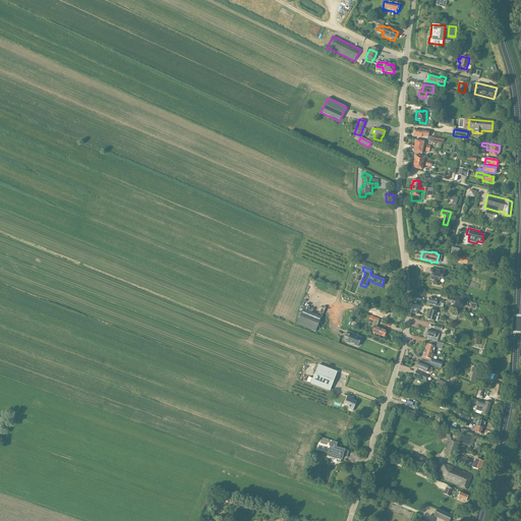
[(443,274),(444,271),(431,269),(430,272),(432,272),(430,279),(435,280),(432,285),(438,286),(440,278),(443,279),(444,274),(443,274)]
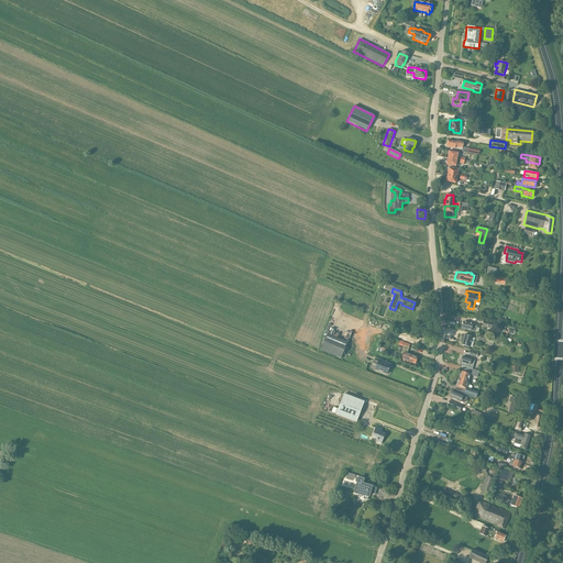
[(475,324),(473,324),(473,323),(463,321),(462,327),(461,327),(460,330),(464,331),(465,330),(471,331),(475,331),(476,327),(476,326),(475,324)]
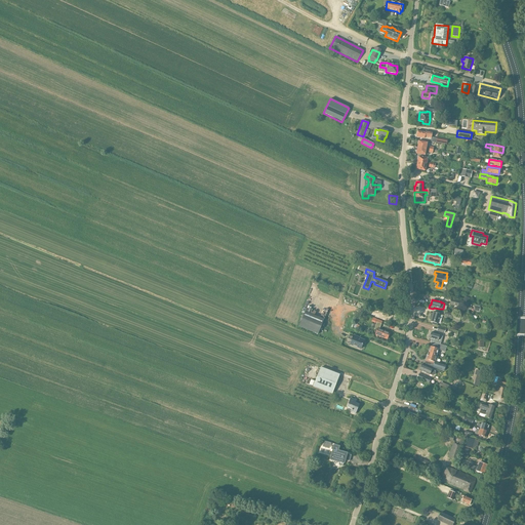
[(305,312),(298,326),(318,334),(324,320),(305,312)]
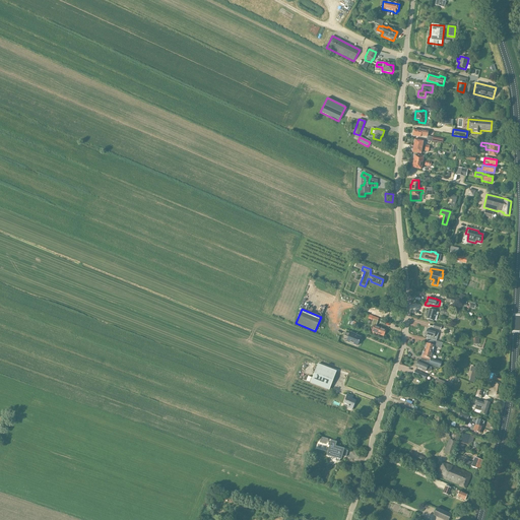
[(426,319),(428,319),(434,321),(437,311),(429,309),(428,311),(427,311),(425,317),(426,317),(426,319)]
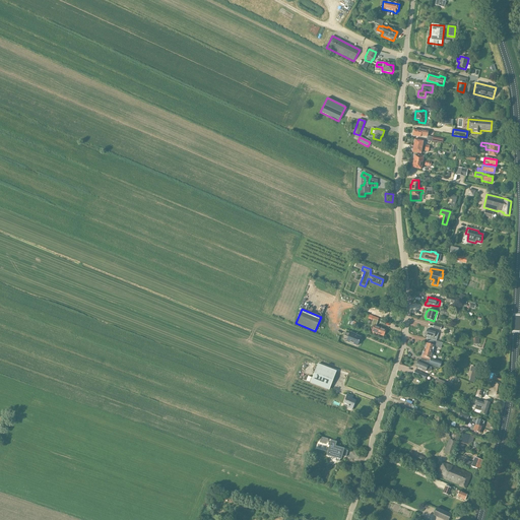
[(371,320),(373,321),(373,322),(371,326),(372,326),(374,327),(373,329),(372,331),(383,336),(386,329),(376,326),(378,321),(379,318),(373,316),(371,320)]
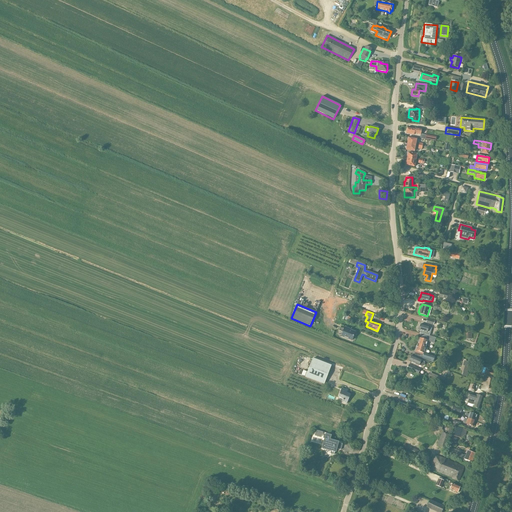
[(428,327),(429,326),(420,324),(419,328),(418,327),(417,330),(418,330),(420,331),(419,333),(429,336),(431,328),(428,327)]
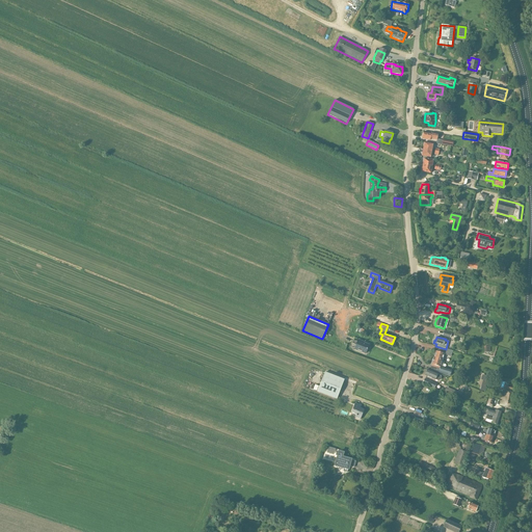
[(353,340),(351,344),(355,345),(354,349),(366,353),(369,345),(357,341),(357,342),(353,340)]
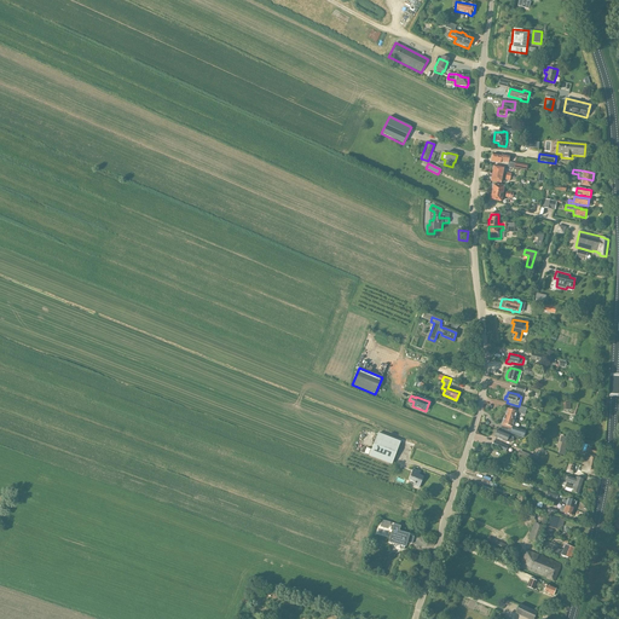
[(508,406),(504,416),(515,420),(516,412),(525,415),(526,409),(516,406),(516,409),(508,406)]
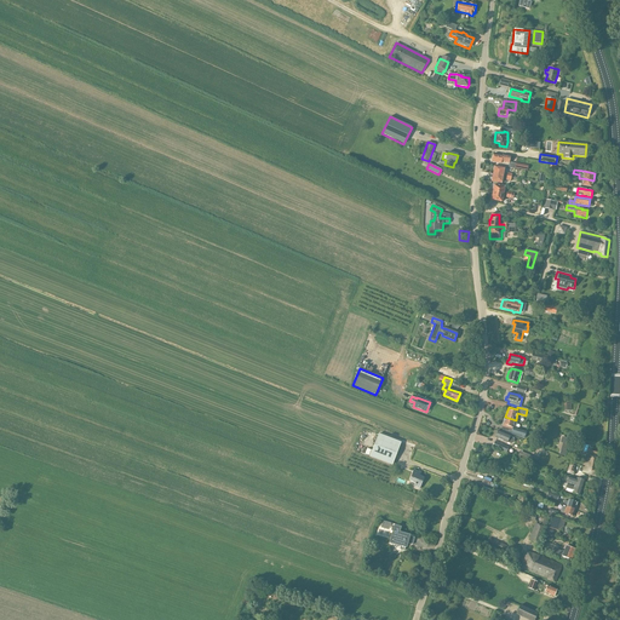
[(504,425),(503,426),(512,430),(512,429),(512,428),(514,428),(516,420),(505,417),(503,425),(504,425)]
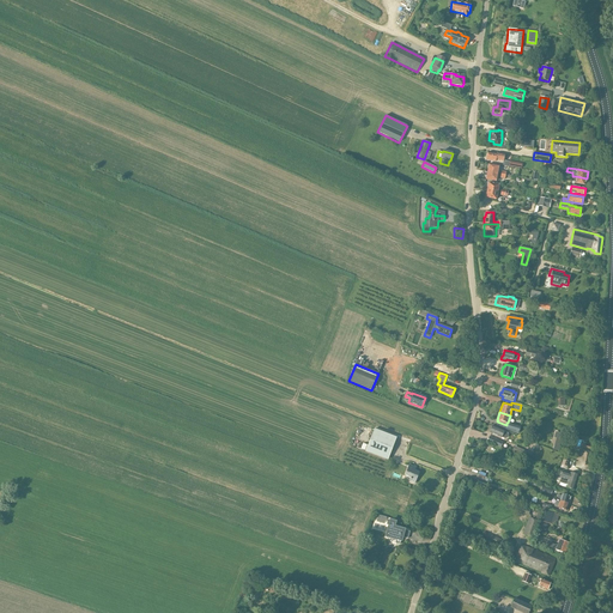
[(507,425),(505,429),(519,434),(520,428),(521,426),(508,423),(507,423),(507,424),(507,425)]
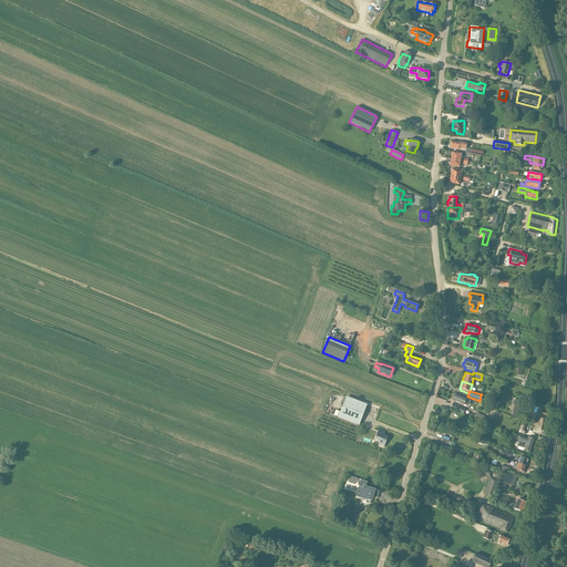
[(466,399),(459,395),(455,393),(452,400),(464,405),(464,404),(466,405),(468,405),(470,404),(470,403),(470,402),(468,400),(466,399)]
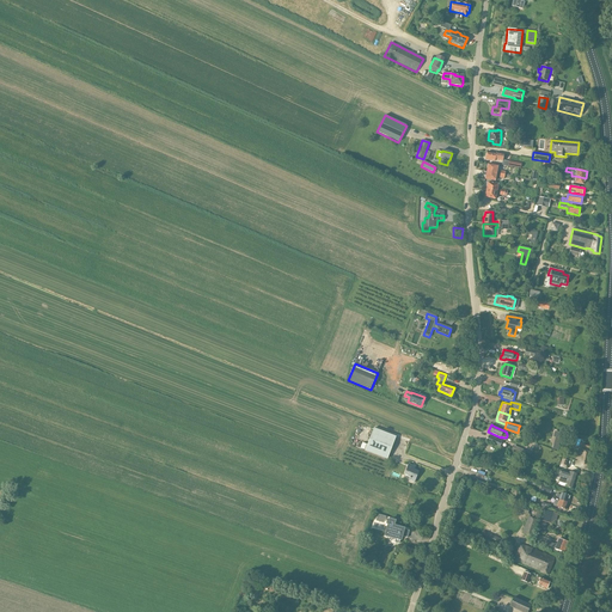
[(365,451),(373,454),(387,459),(396,436),(374,428),(365,451)]
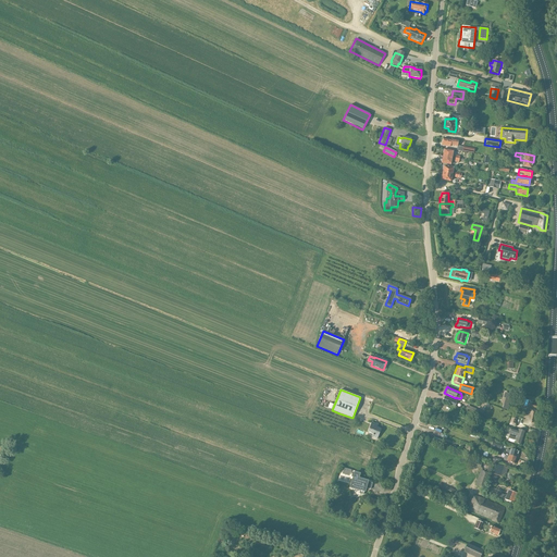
[(465,410),(481,417),(483,412),(467,405),(465,410)]
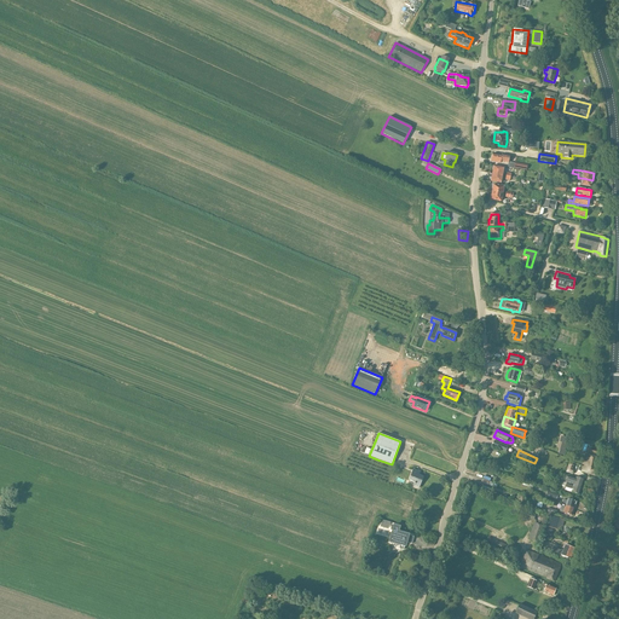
[(583,467),(582,472),(596,473),(596,468),(597,468),(599,457),(597,457),(599,453),(589,451),(589,455),(585,455),(584,467),(583,467)]
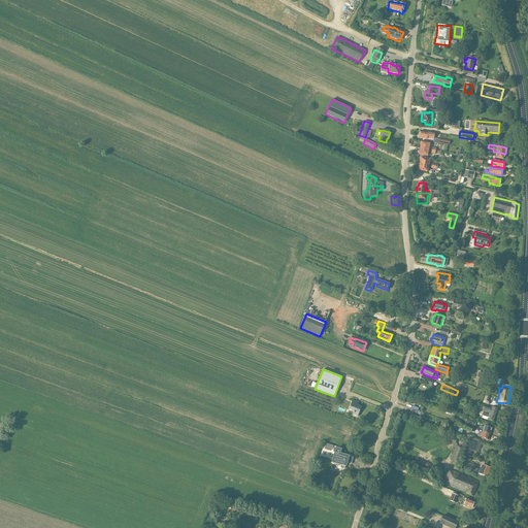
[(356,401),(353,400),(349,409),(354,411),(353,415),(357,417),(361,406),(357,405),(357,404),(355,403),(356,401)]
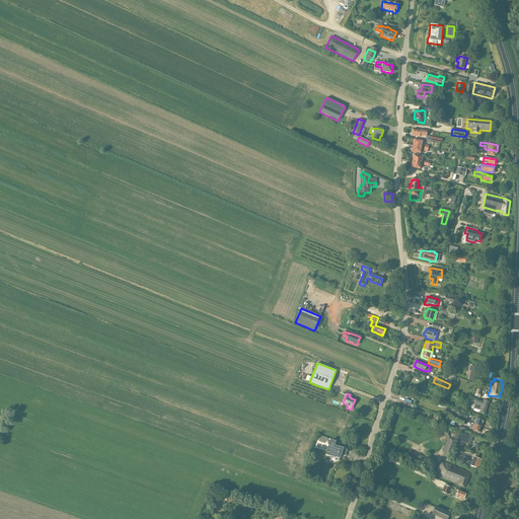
[(426,406),(428,399),(415,395),(413,402),(426,406)]
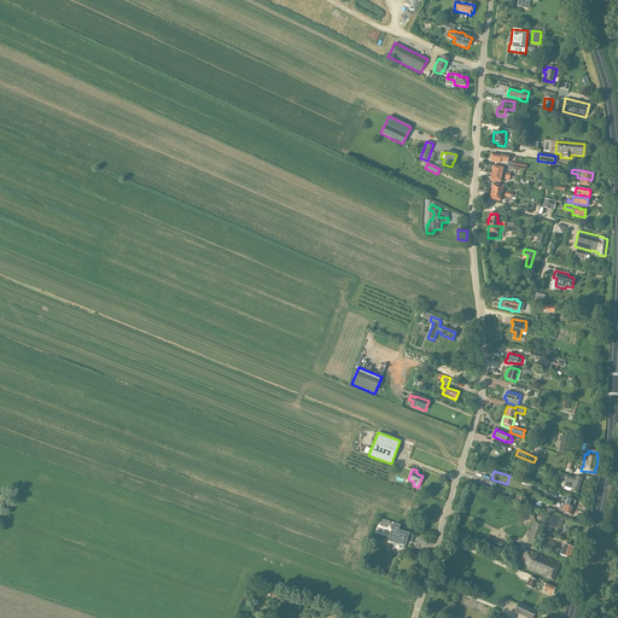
[(566,481),(572,483),(572,484),(581,487),(583,479),(575,476),(573,479),(567,477),(566,481)]
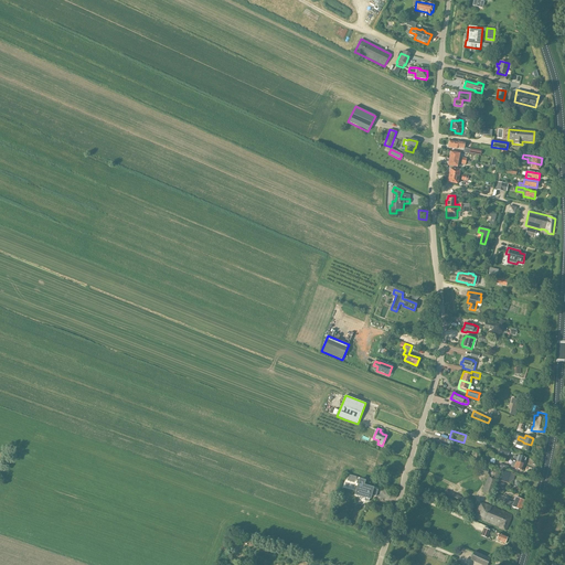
[(515,445),(522,447),(521,449),(529,451),(531,445),(523,443),(523,444),(516,441),(515,445)]
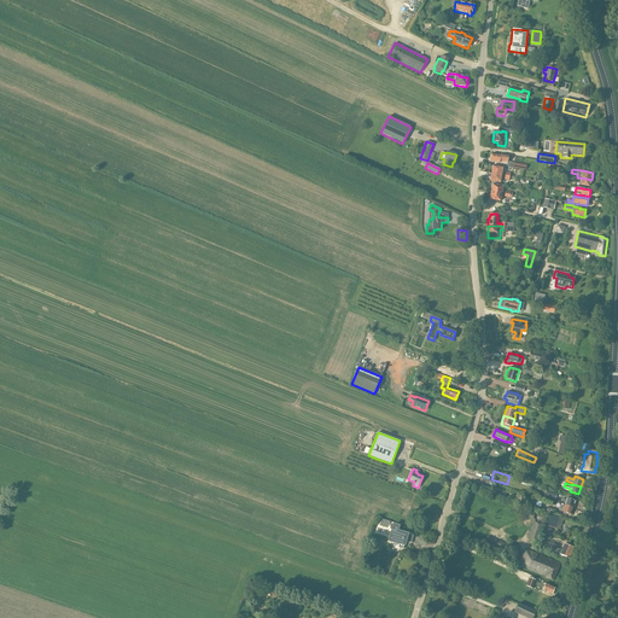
[(563,499),(561,502),(565,503),(565,505),(573,508),(576,501),(567,497),(566,500),(563,499)]
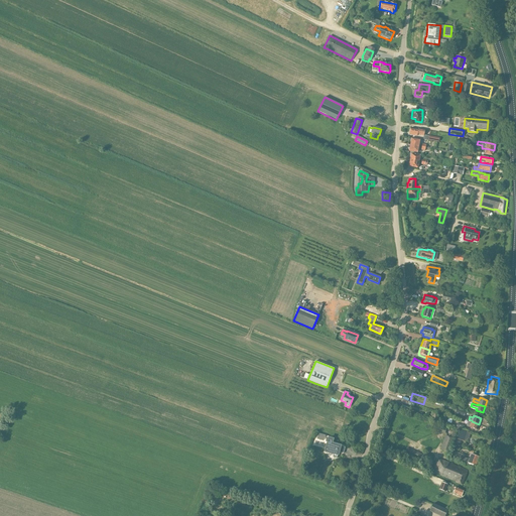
[(468,422),(467,426),(470,427),(477,429),(479,424),(472,421),(471,422),(468,422)]
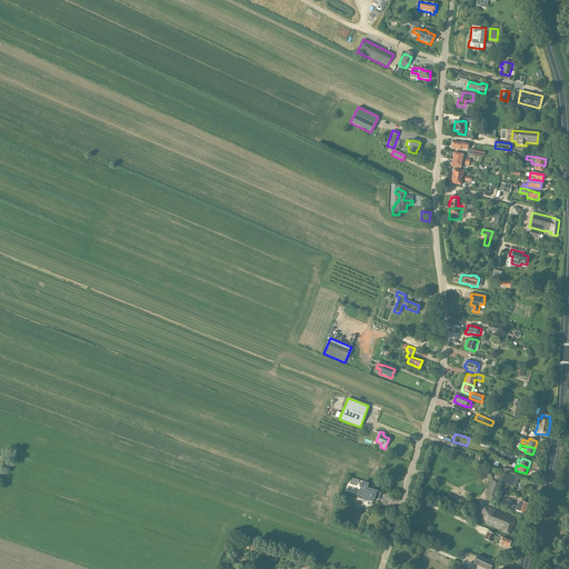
[(493,481),(489,492),(488,497),(495,499),(496,495),(502,476),(492,472),(492,471),(485,469),(482,476),(490,478),(491,475),(499,477),(497,482),(493,481)]
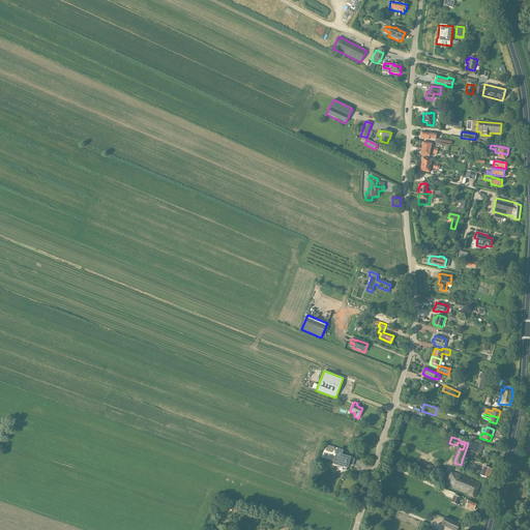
[(478,450),(482,451),(483,444),(472,442),(470,451),(478,452),(478,450)]
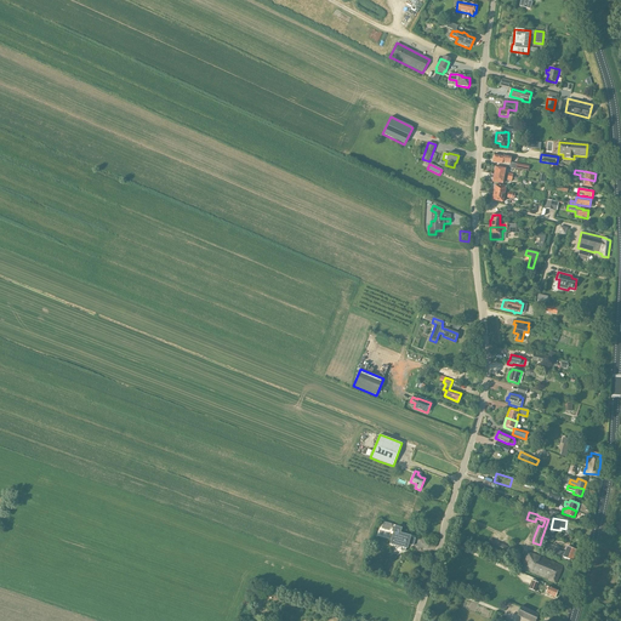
[(394,533),(391,543),(392,543),(392,545),(402,547),(402,551),(405,551),(406,547),(408,543),(414,545),(416,539),(410,536),(399,534),(400,529),(393,527),(392,531),(394,533)]
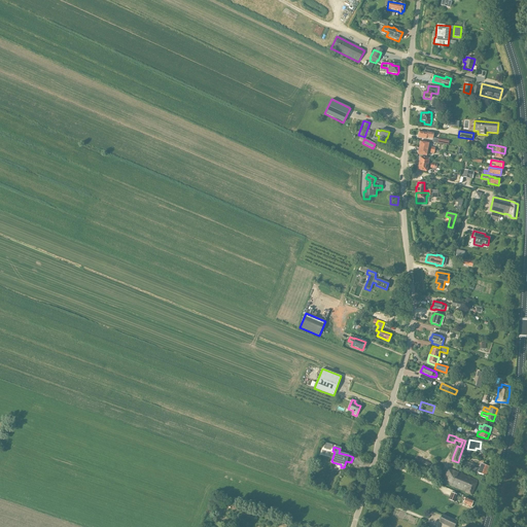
[(413,464),(428,470),(431,464),(415,457),(413,464)]
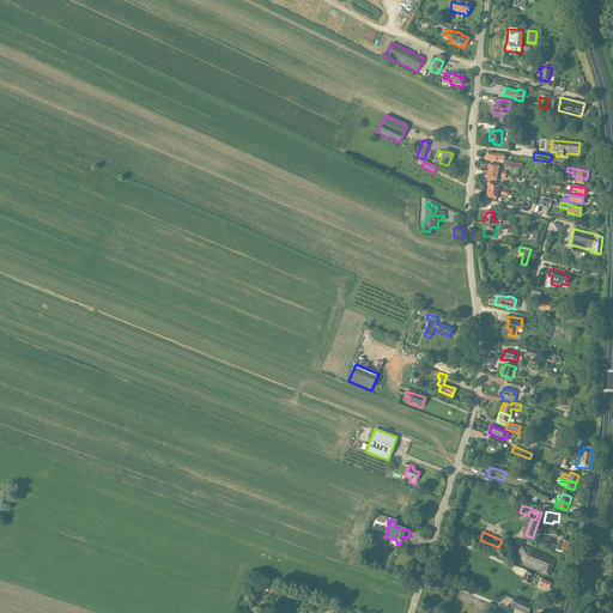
[(538,536),(535,544),(539,545),(548,550),(551,544),(552,541),(544,538),(542,538),(538,536)]
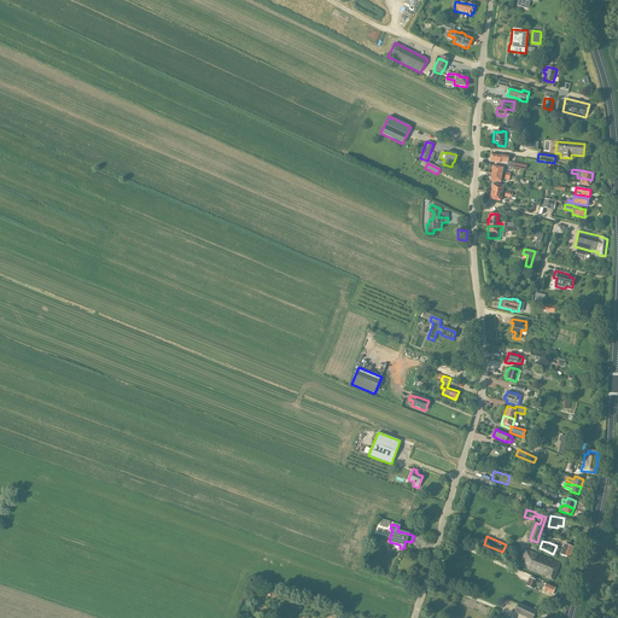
[(555,548),(553,554),(559,557),(560,554),(570,558),(573,548),(564,544),(561,551),(555,548)]
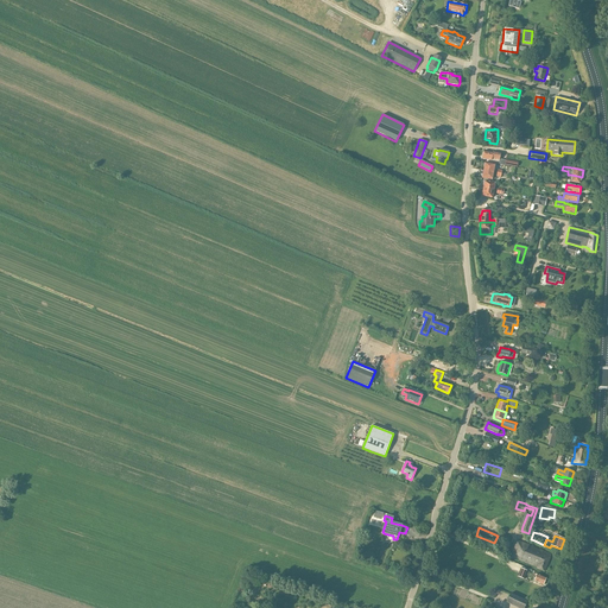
[(510,556),(537,567),(536,569),(544,571),(551,555),(517,540),(510,556)]
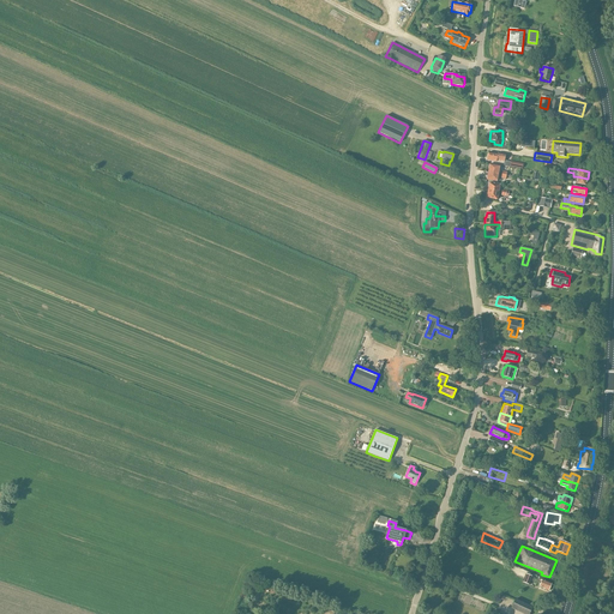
[(525,575),(522,583),(529,585),(533,577),(525,575)]
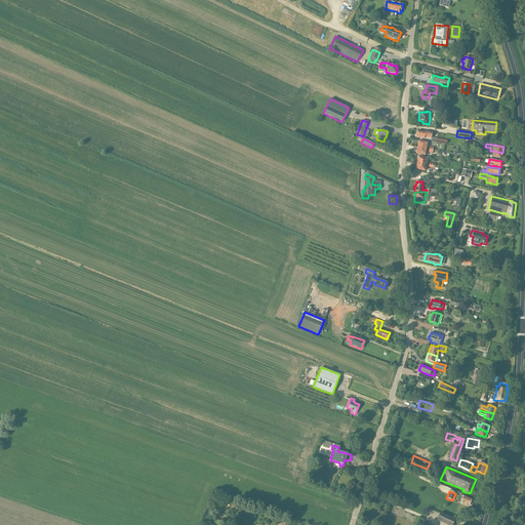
[(472,499),(472,498),(463,495),(461,499),(460,498),(459,502),(462,503),(463,502),(469,506),(471,502),(471,501),(472,500),(472,499)]
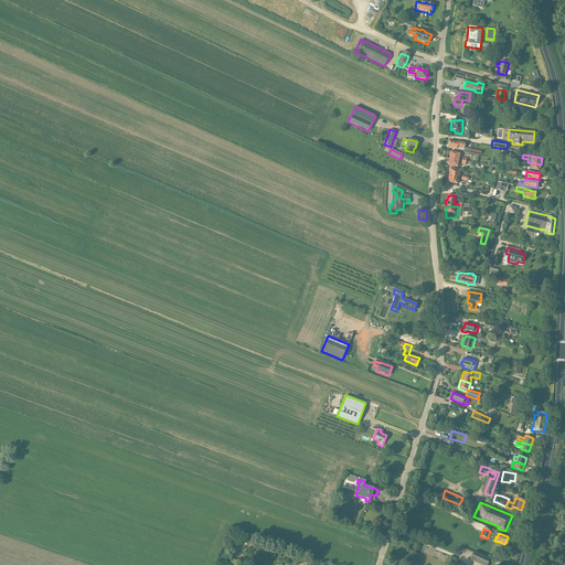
[(470,561),(480,564),(487,564),(490,558),(475,552),(470,561)]
